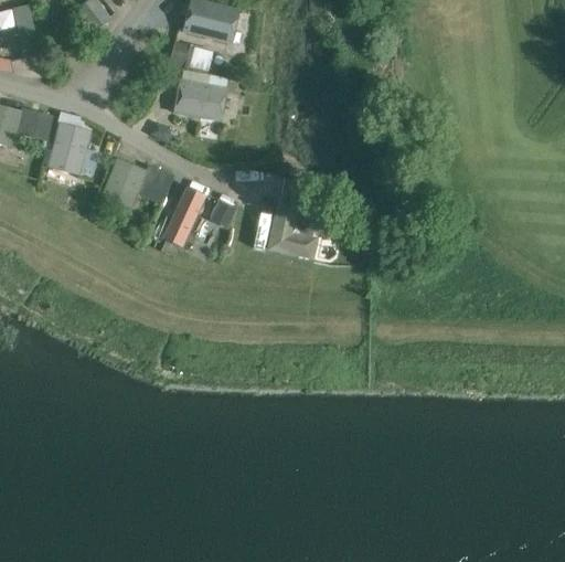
[(85,0),(74,9),(92,32),(112,17),(97,0),(85,0)]
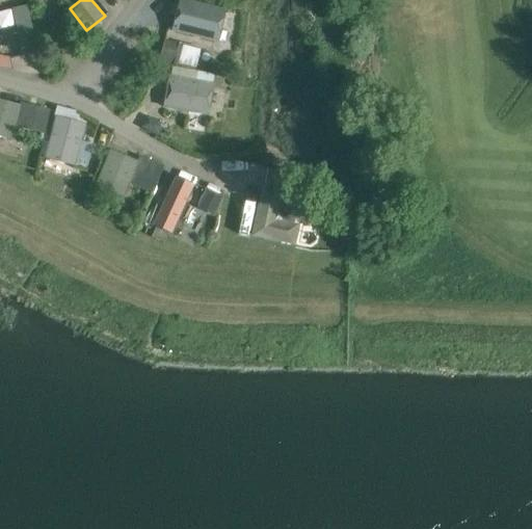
[(218,41),(225,8),(193,0),(179,0),(173,29),(218,41)]
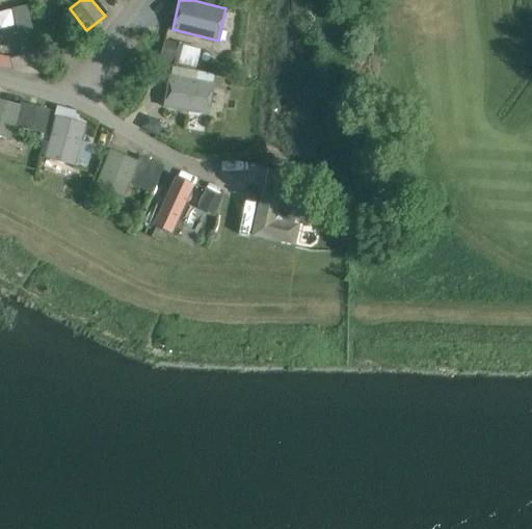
[(14,6),(23,54),(38,51),(28,3),(14,6)]
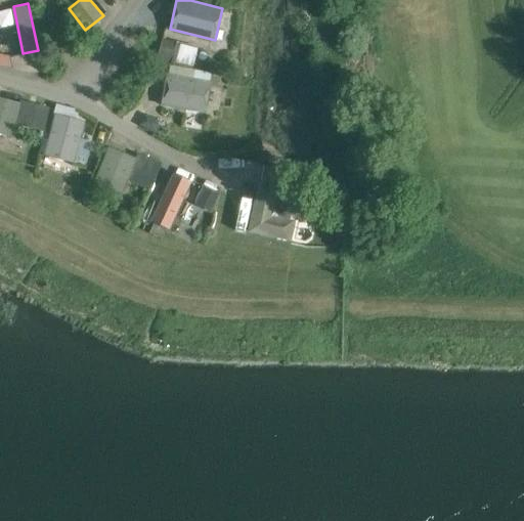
[(162,37),(157,59),(171,62),(176,40),(162,37)]
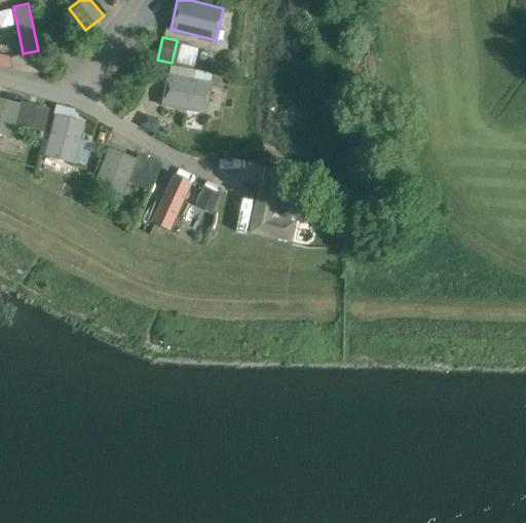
[(166,73),(160,104),(208,112),(213,81),(211,81),(168,73),(166,73)]
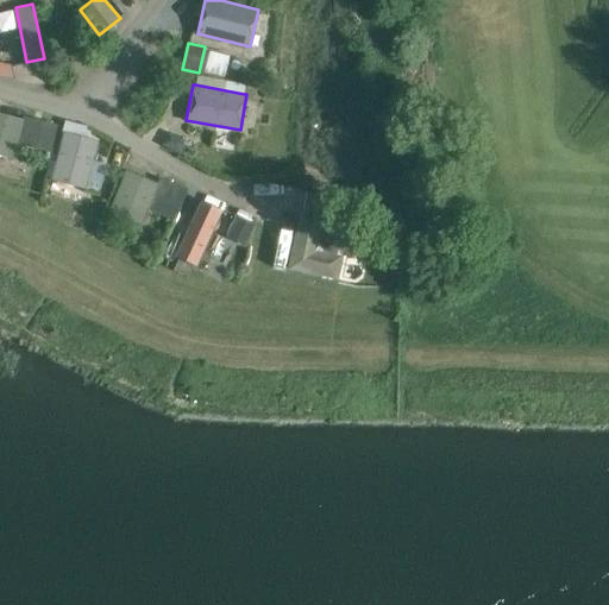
[(0,153),(14,158),(24,118),(0,112),(0,153)]
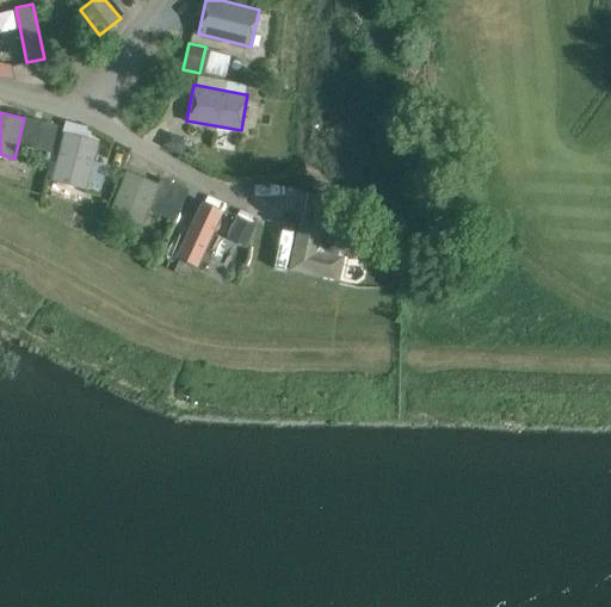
[(168,129),(161,143),(181,154),(185,146),(184,137),(168,129)]
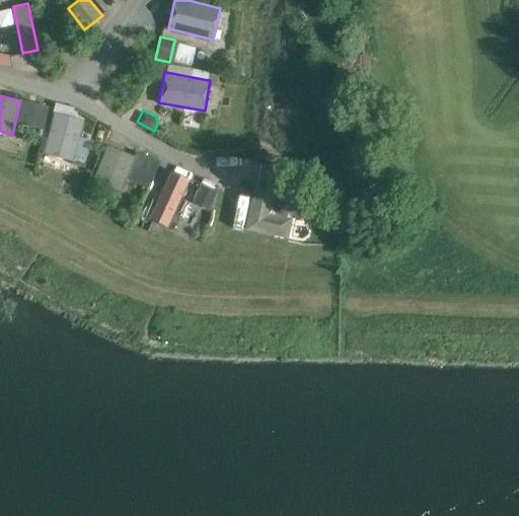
[(74,159),(84,120),(55,112),(44,152),(74,159)]
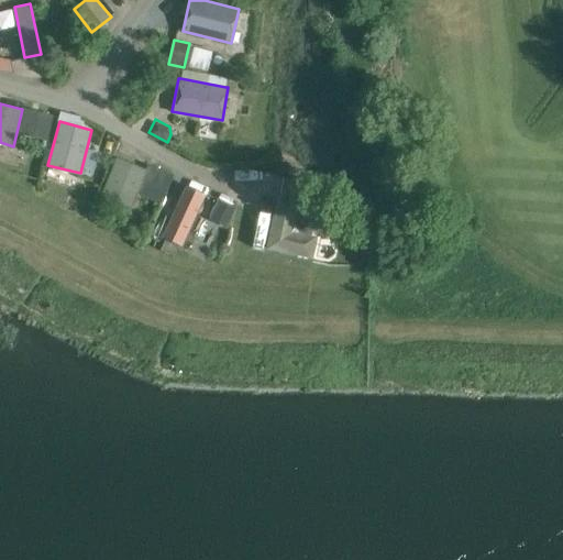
[(105,134),(101,147),(116,151),(119,138),(105,134)]
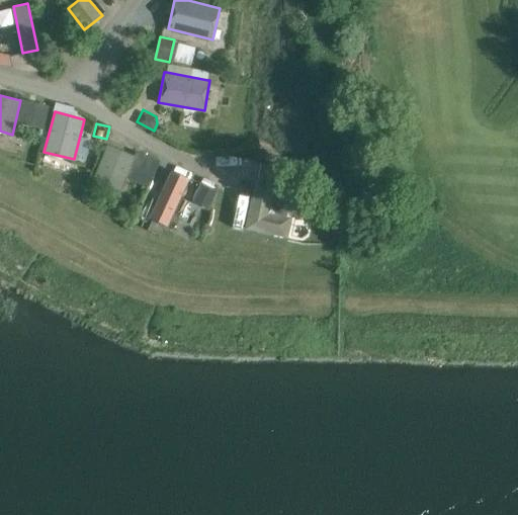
[(92,179),(120,190),(136,156),(107,144),(92,179)]
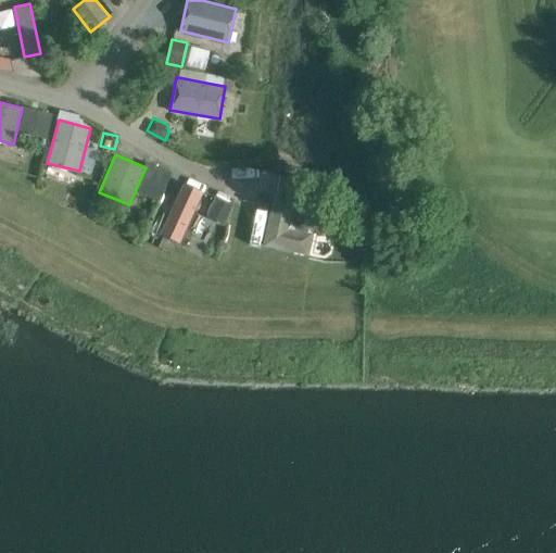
[(279,173),(276,190),(297,195),(300,177),(279,173)]
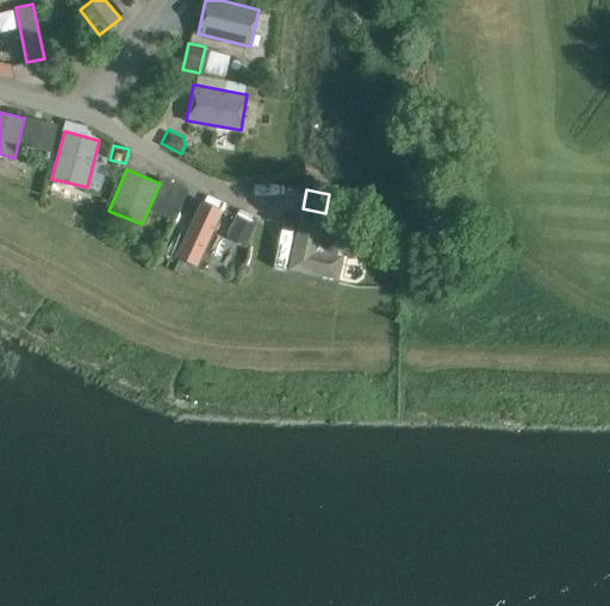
[(197,266),(222,211),(201,201),(175,256),(197,266)]
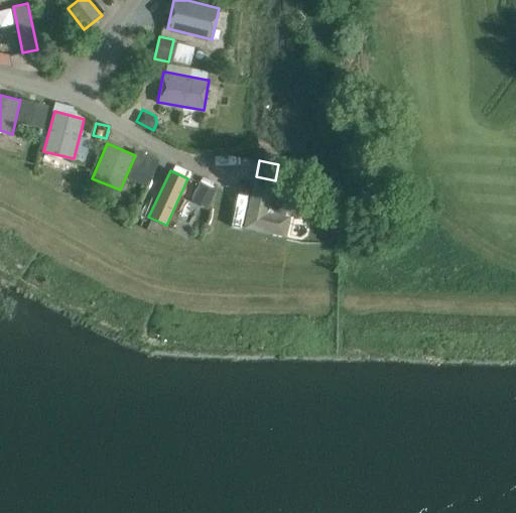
[(254,177),(243,228),(285,236),(289,215),(269,210),(275,181),(254,177)]
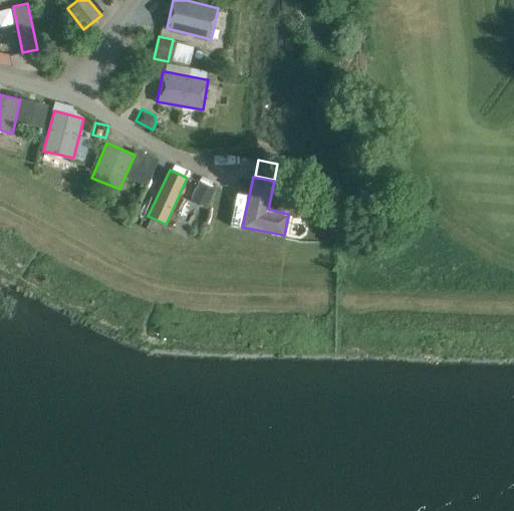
[(199,181),(190,199),(208,207),(216,189),(199,181)]
